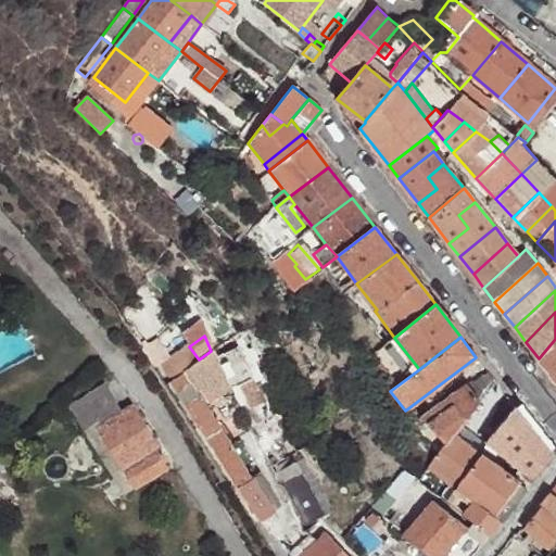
[(555,339),(539,358),(553,376),(555,380),(555,339)]
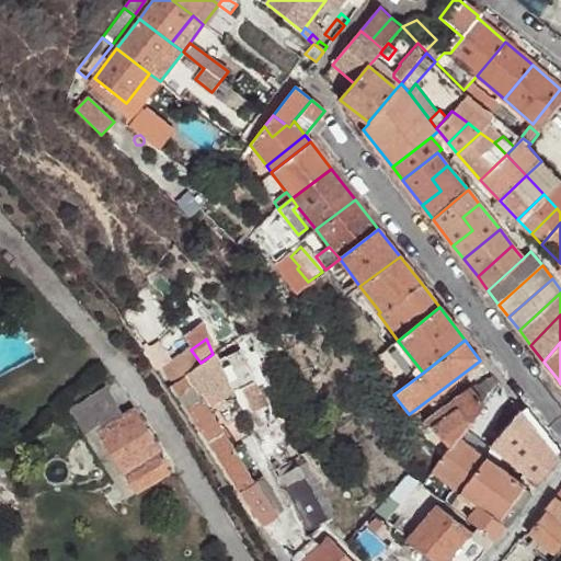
[(189,373),(201,363),(191,350),(190,348),(162,370),(171,386),(189,373)]
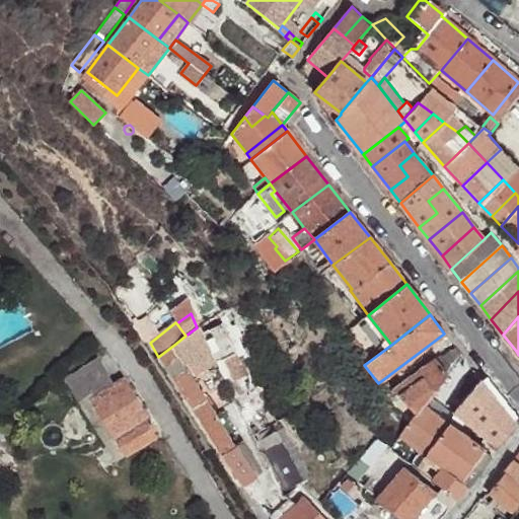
[(211,327),(225,357),(234,353),(221,323),(211,327)]
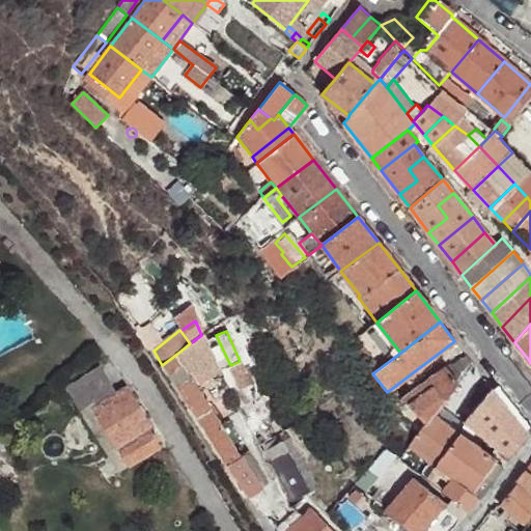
[(202,336),(219,371),(230,365),(216,335),(214,332),(202,336)]
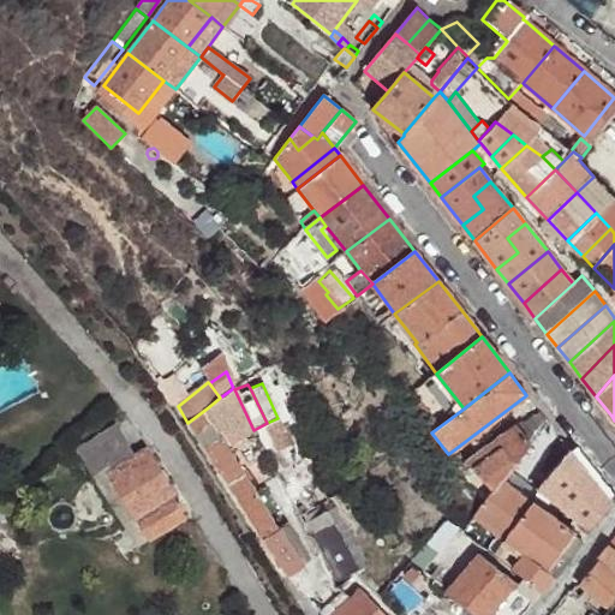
[(234,389),(233,388),(220,398),(207,408),(221,430),(231,445),(254,430),(234,389)]
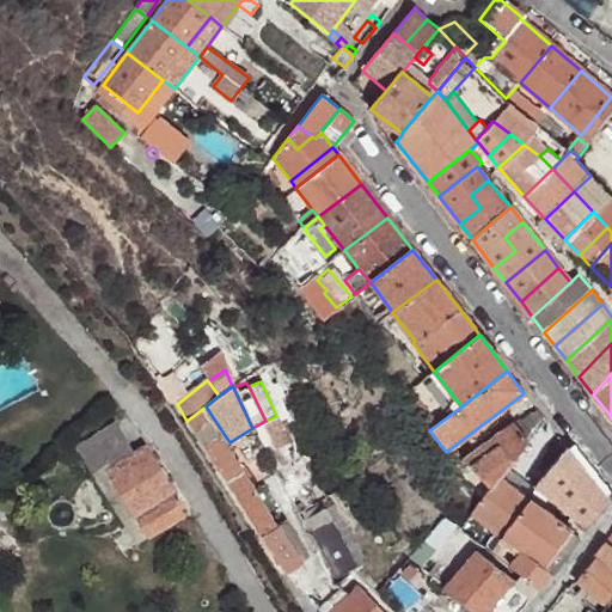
[(429,430),(442,421),(415,386),(402,397),(429,430)]
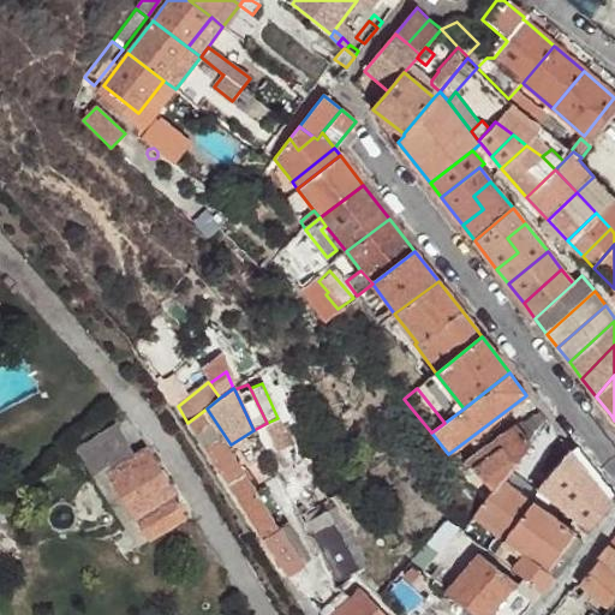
[(221,430),(207,408),(187,423),(196,435),(212,424),(218,433),(221,430)]
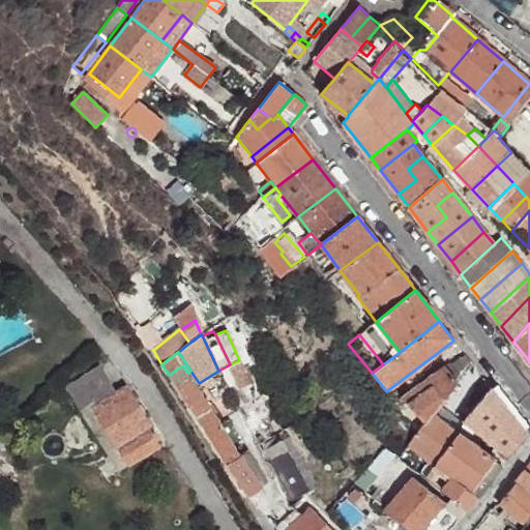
[(471,362),(468,359),(465,361),(464,359),(452,367),(448,363),(445,366),(448,371),(457,382),(471,362)]
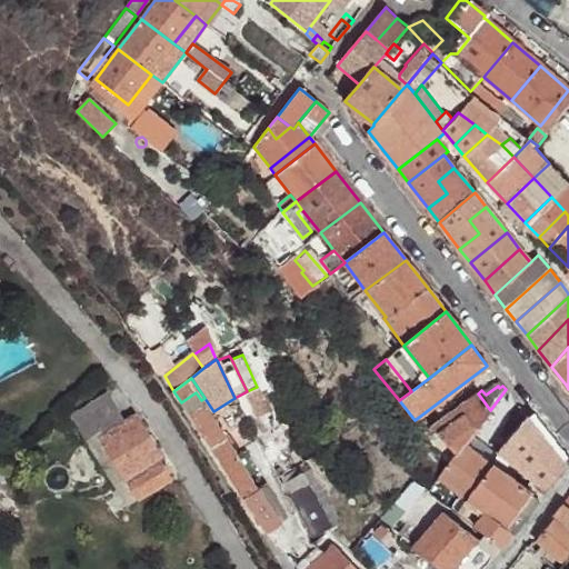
[(98,432),(101,437),(125,422),(117,411),(105,391),(69,413),(86,440),(98,432)]
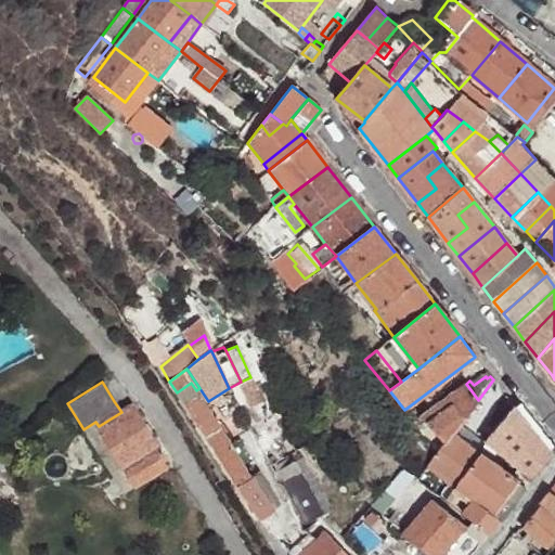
[(460,423),(478,400),(469,388),(466,384),(421,418),(423,422),(443,444),(452,433),(460,423)]
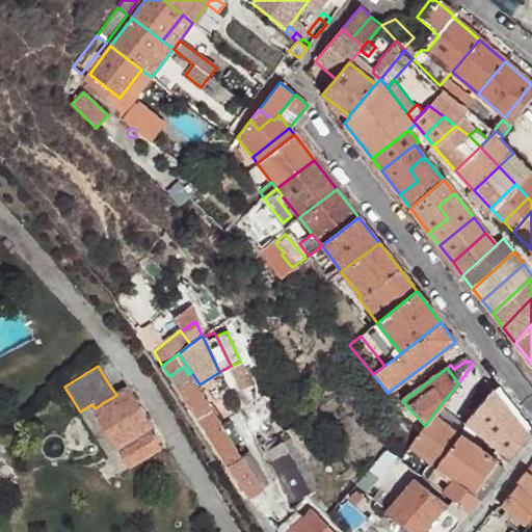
[(228,467),(240,458),(229,437),(191,378),(176,388),(228,467)]
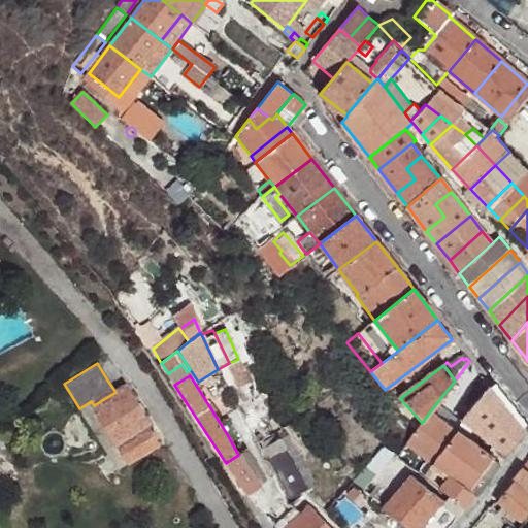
[(490,387),(483,378),(476,386),(486,392),(490,387)]
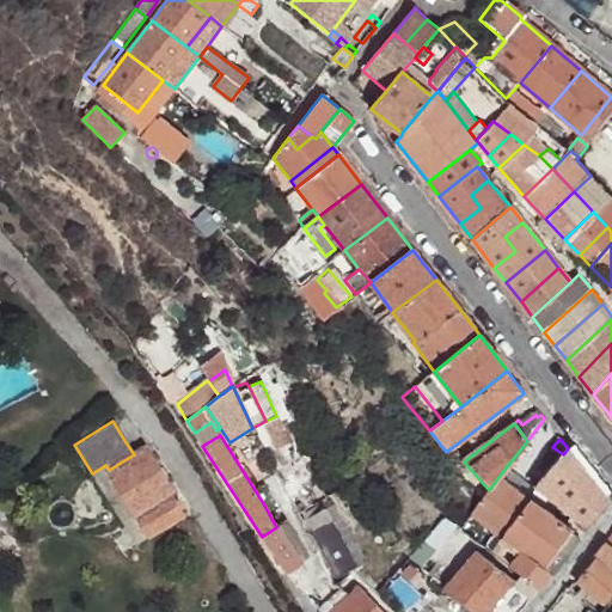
[(109,470),(150,534),(187,510),(147,447),(134,454),(109,470)]
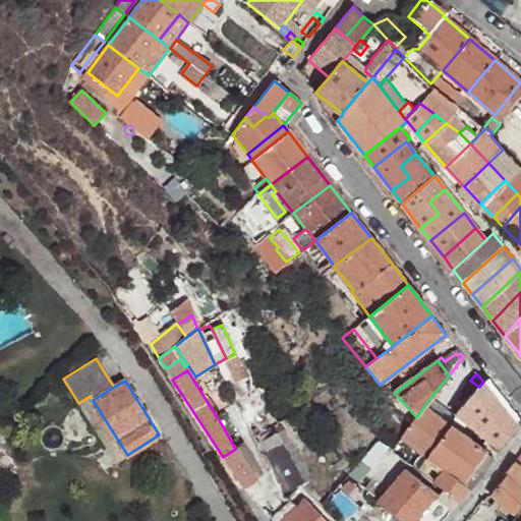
[(517,424),(483,382),(479,387),(456,415),(457,416),(466,423),(489,442),(498,447),(517,424)]
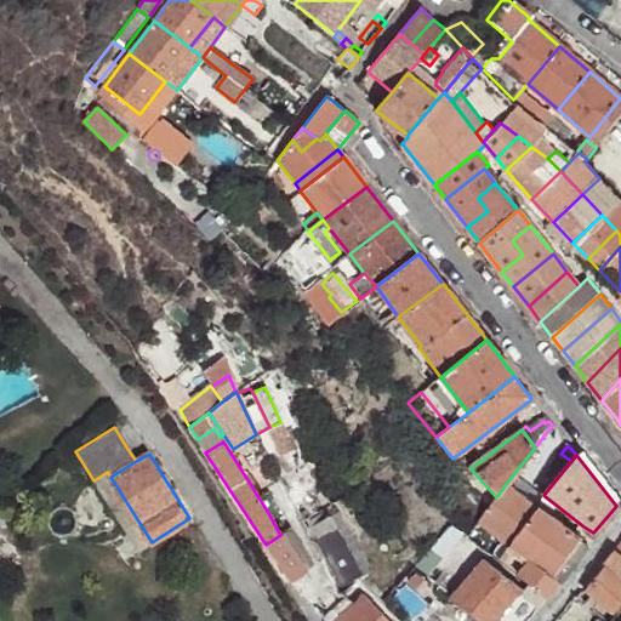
[(138,551),(152,542),(110,477),(107,472),(93,480),(138,551)]
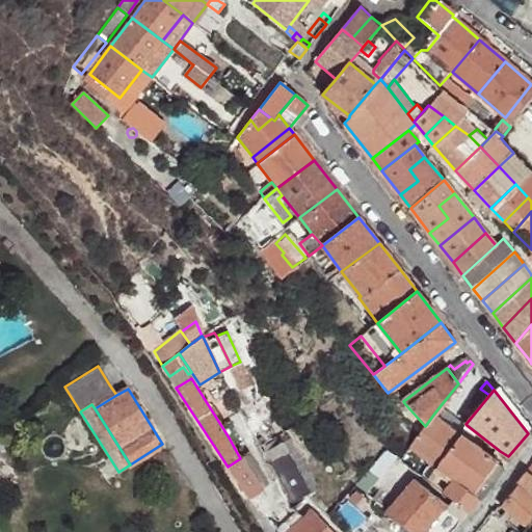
[(422,431),(425,426),(405,404),(401,408),(422,431)]
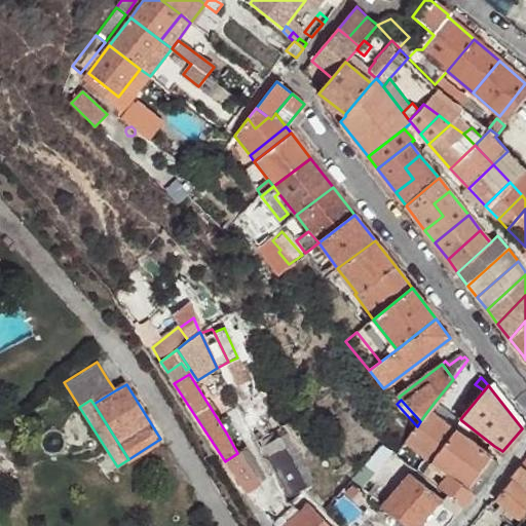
[(428,410),(449,425),(456,416),(436,401),(428,410)]
